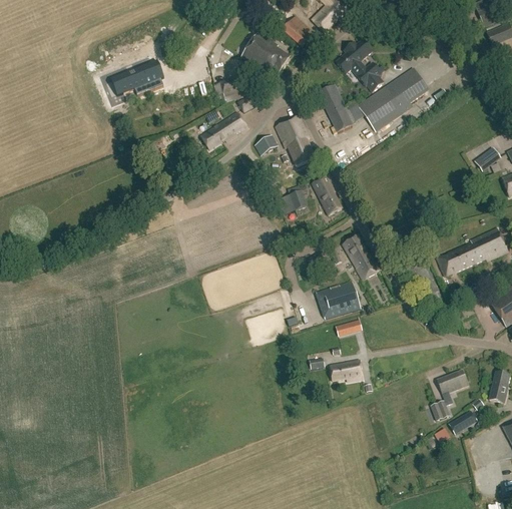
[(324,0),(329,0),(310,18),(322,30),(344,8),(336,0),(324,0)]
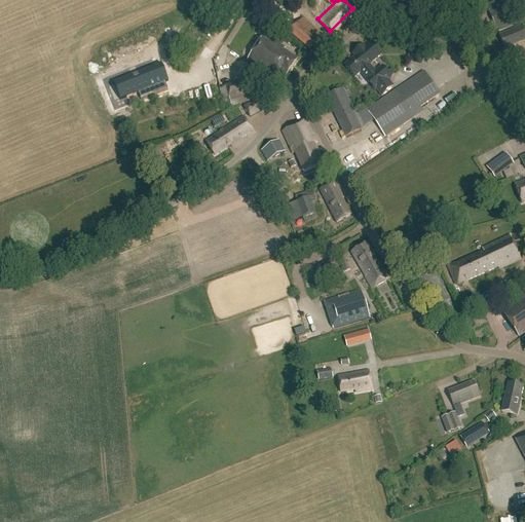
[(504,0),(510,12),(523,7),(519,0),(504,0)]
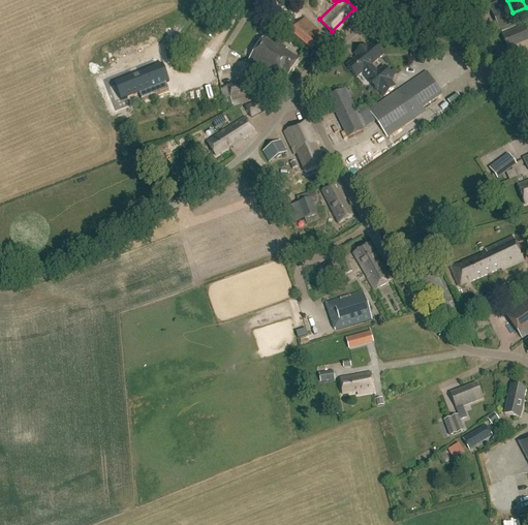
[(513,20),(506,5),(491,11),(498,26),(513,20)]
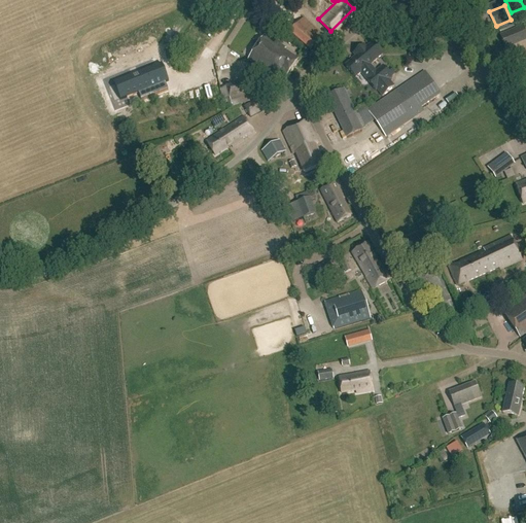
[(287,14),(279,7),(273,15),(280,23),(287,14)]
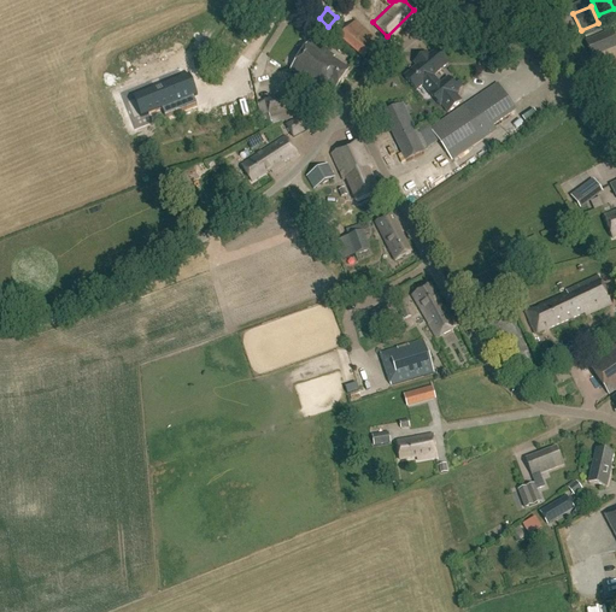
[(363,57),(377,40),(353,18),(338,36),(363,57)]
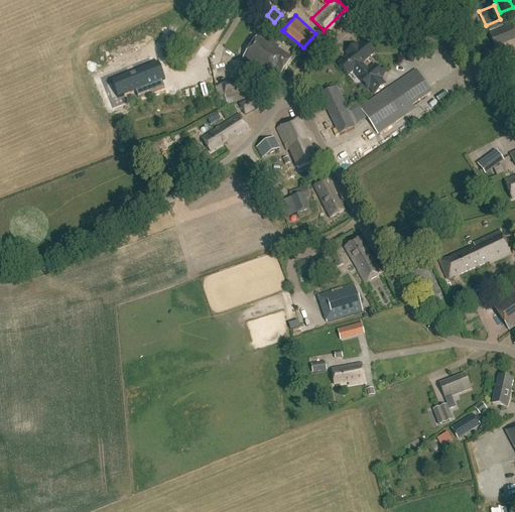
[(278,44),(258,30),(241,55),(267,74),(272,66),(279,71),(290,54),(277,45),(278,44)]
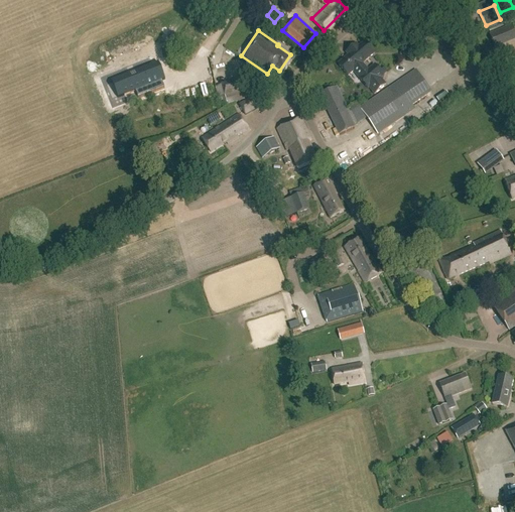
[(355,40),(349,44),(361,59),(373,49),(363,38),(357,43),(355,40)]
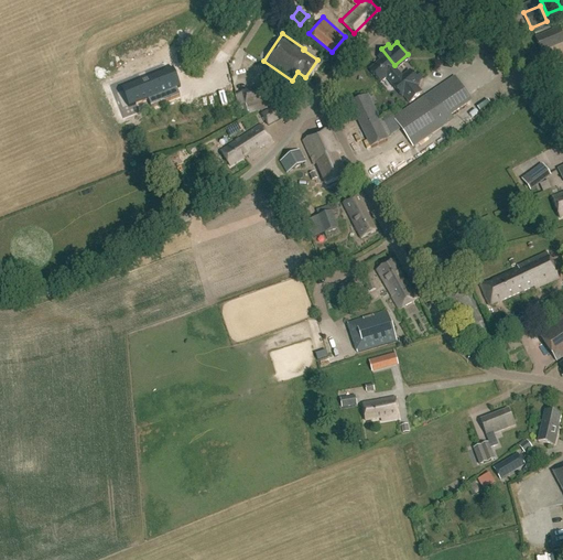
[(378,79),(385,73),(392,66),(394,65),(381,49),(376,54),(379,56),(367,66),(378,79)]
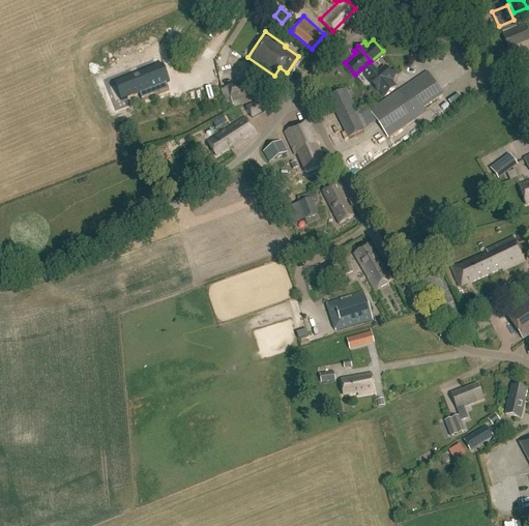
[(164,60),(115,79),(122,96),(140,89),(143,96),(170,86),(167,79),(171,78),(164,60)]
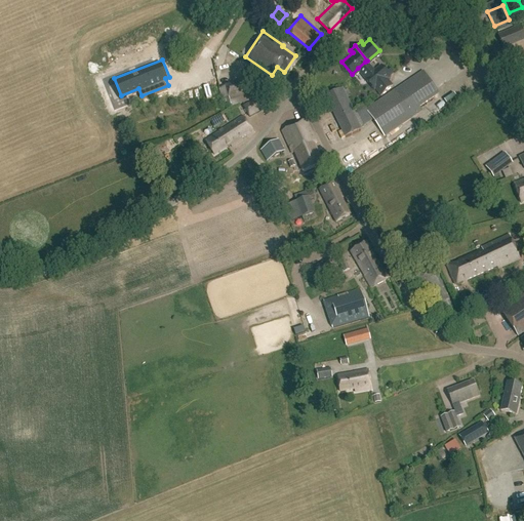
[(365,62),(358,68),(364,75),(363,76),(372,86),(373,85),(379,92),(391,83),(387,78),(388,77),(389,68),(386,65),(384,67),(379,63),(371,69),(365,62)]
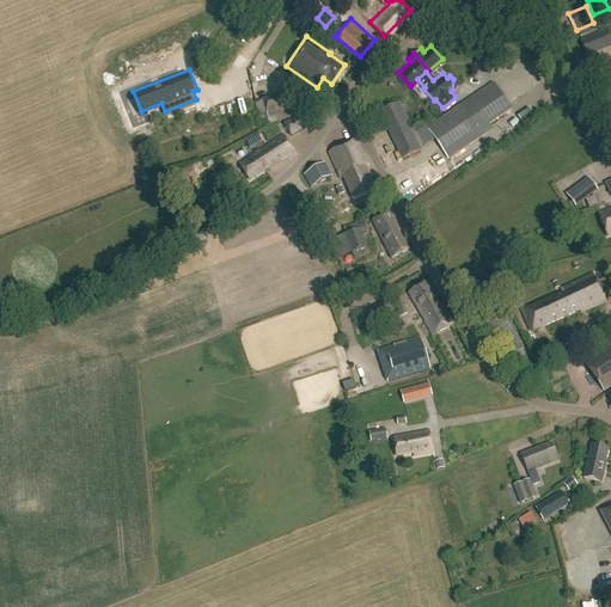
[(509,105),(492,78),(425,123),(446,154),(464,142),(490,126),(487,121),(509,105)]
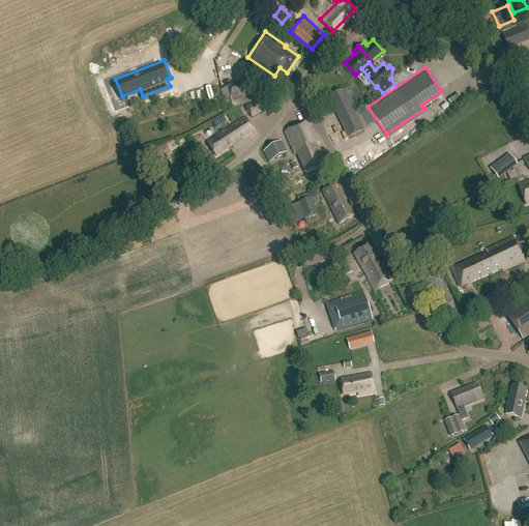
[(183,107),(215,101),(212,83),(180,88),(183,107)]
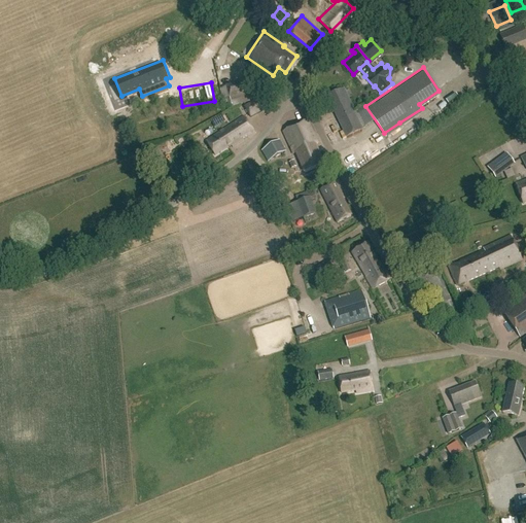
[(353,107),(342,84),(325,93),(345,134),(360,127),(351,108),(353,107)]
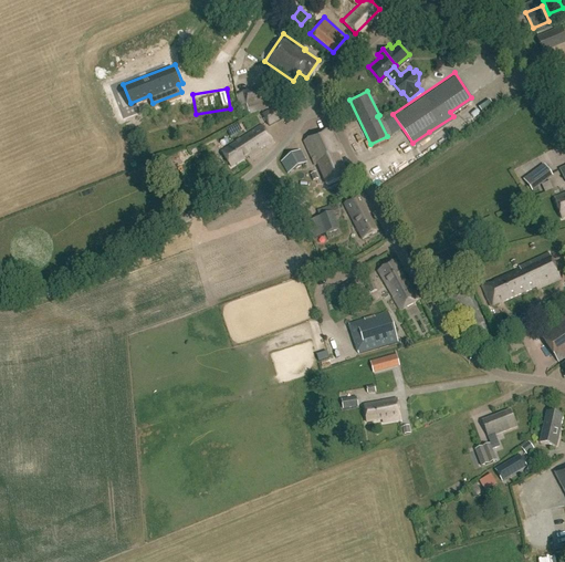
[(283,100),(262,111),(269,123),(289,112),(283,100)]
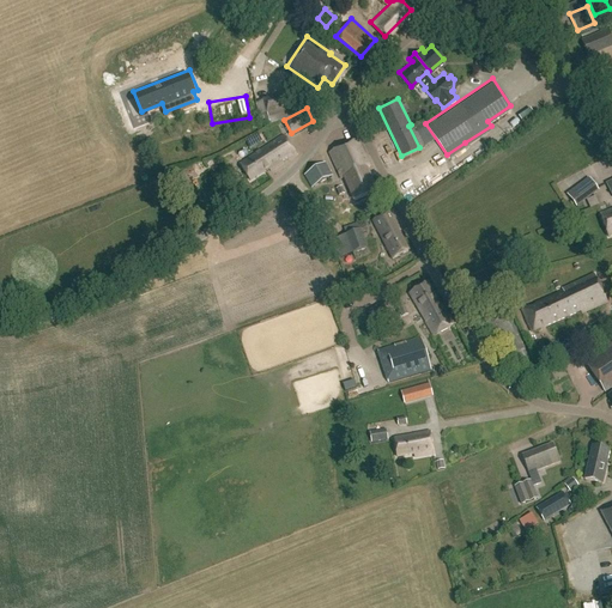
[(295,152),(283,133),(238,162),(248,177),(268,164),(270,168),(295,152)]
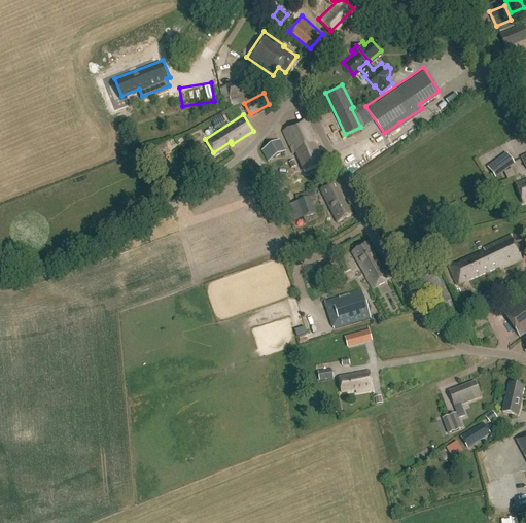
[(316,140),(306,117),(282,128),(291,150),(294,149),(304,169),(322,161),(313,141),(316,140)]
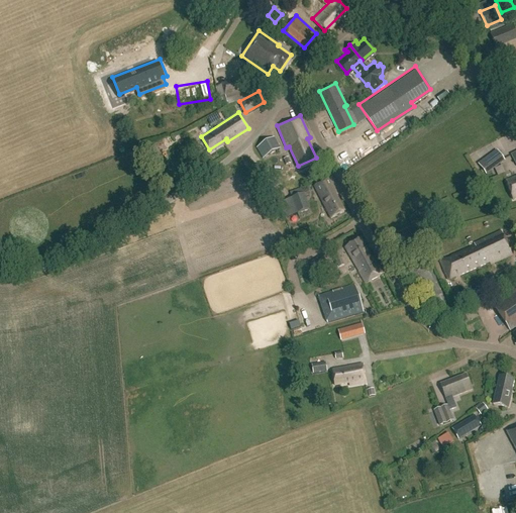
[(280,144),(273,134),(255,144),(262,156),(280,144)]
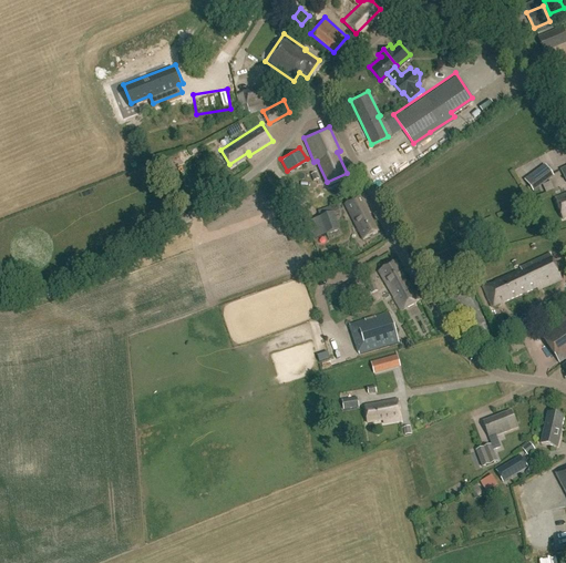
[(553,173),(546,164),(525,180),(532,188),(536,185),(539,193),(544,191),(541,182),(553,173)]
